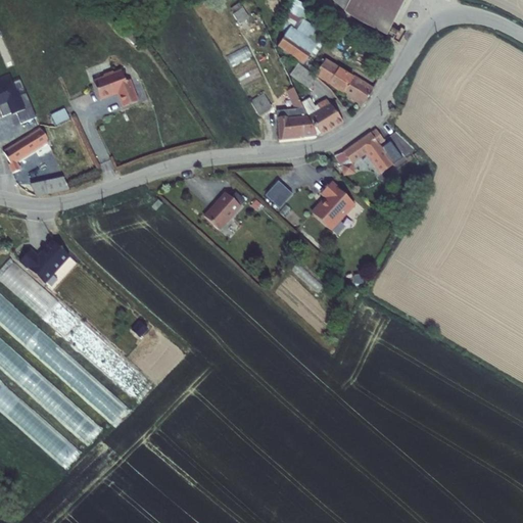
[(294,0),(278,31),(287,35),(291,28),(318,46),(312,54),(316,57),(328,36),(305,20),(313,8),(296,0),(294,0)]
